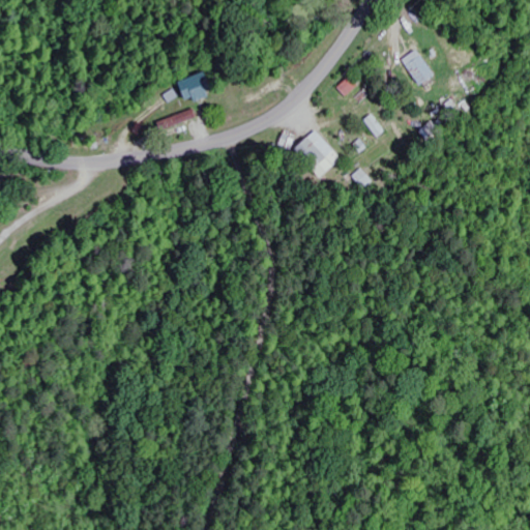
[(402,59),(417,87),(433,78),(418,51),(402,59)]
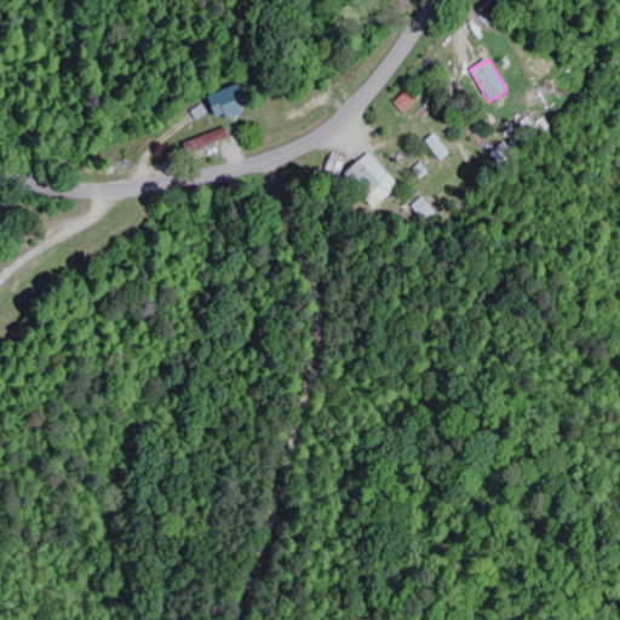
[(213,119),(227,115),(228,120),(245,115),(236,89),(206,97),(213,119)]
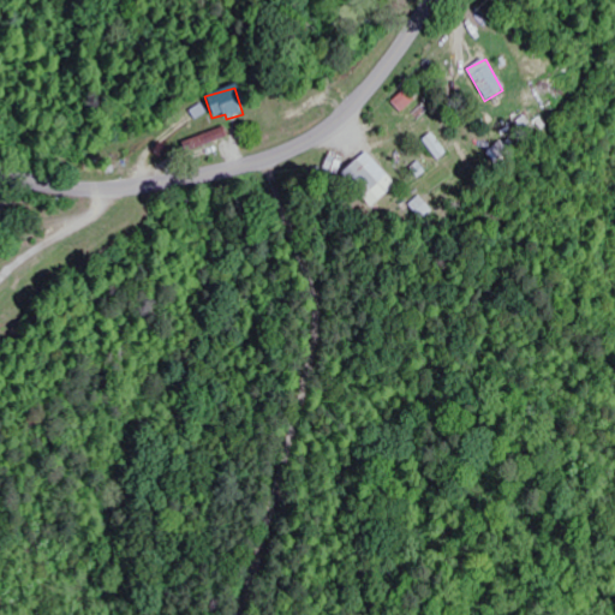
[(402,115),(416,101),(404,90),(390,105),(402,115)]
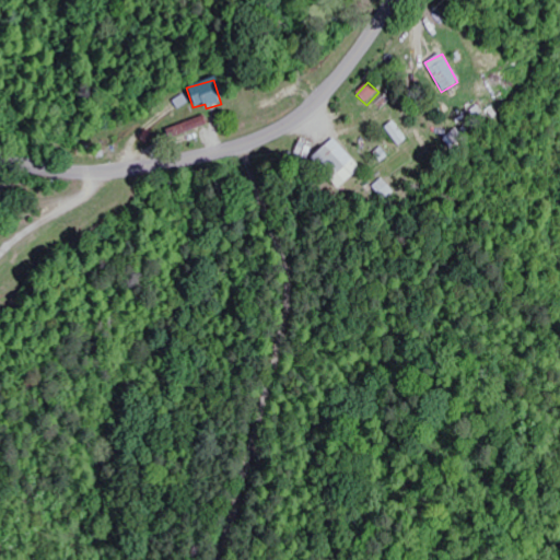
[(174,102),(178,111),(191,103),(187,94),(174,102)]
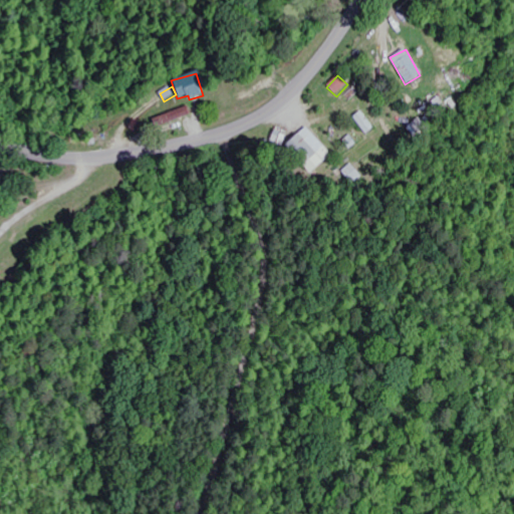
[(153,119),(156,127),(191,114),(188,106),(153,119)]
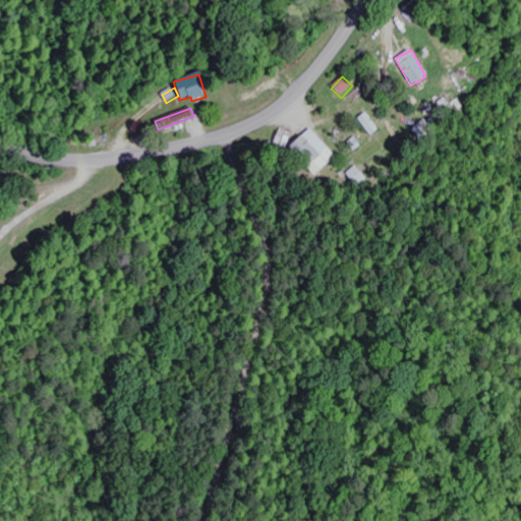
[(286,149),(312,176),(334,156),(308,128),(286,149)]
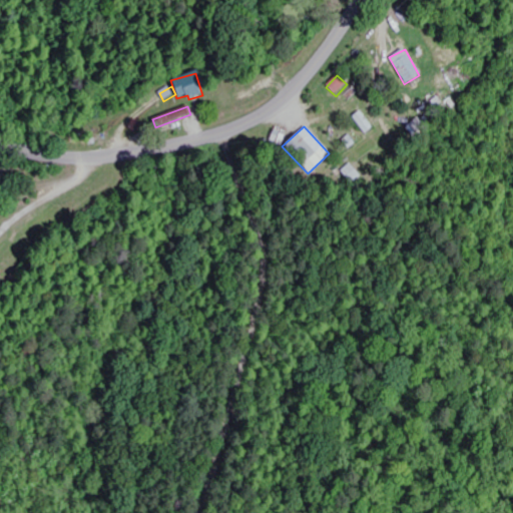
[(352,184),(362,177),(351,164),(342,172),(352,184)]
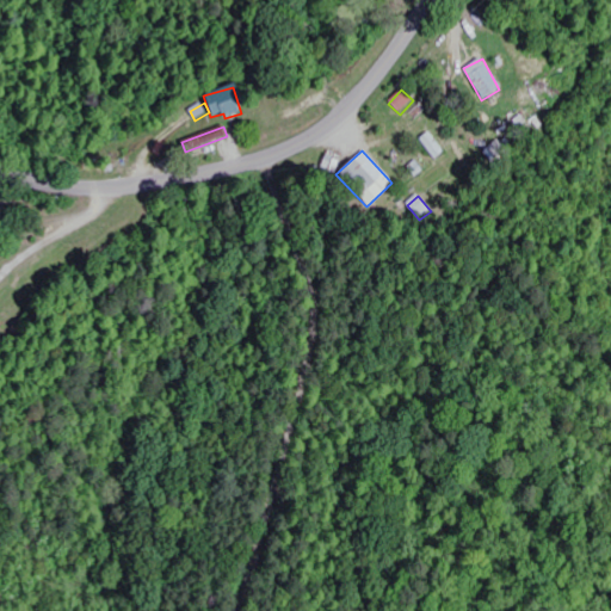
All buildings are outlined.
